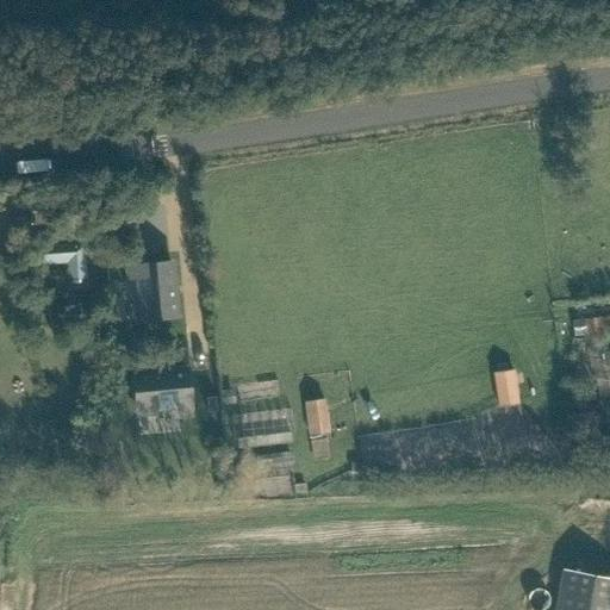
[(58,244),(37,246),(38,266),(67,263),(68,281),(87,280),(85,242),(81,243),(80,225),(57,226),(58,244)]
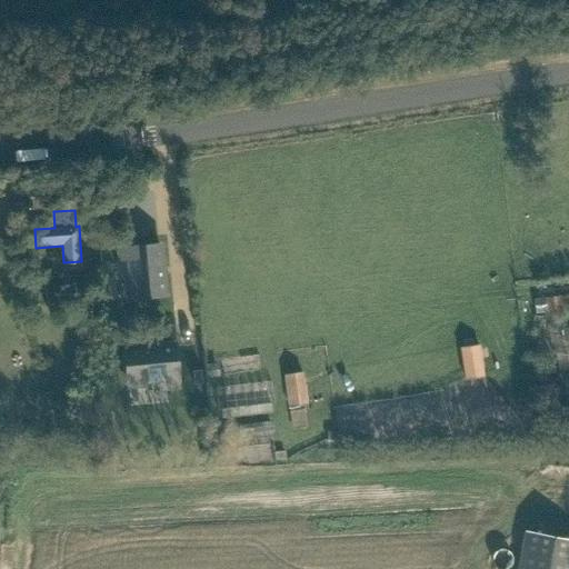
[(160,246),(120,250),(121,261),(146,259),(147,278),(129,280),(130,299),(165,296),(160,246)]
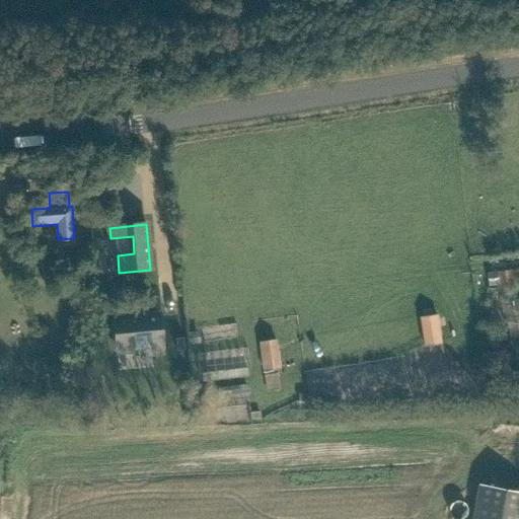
[(159,316),(115,320),(118,352),(135,351),(133,334),(150,331),(152,354),(163,353),(159,316)]
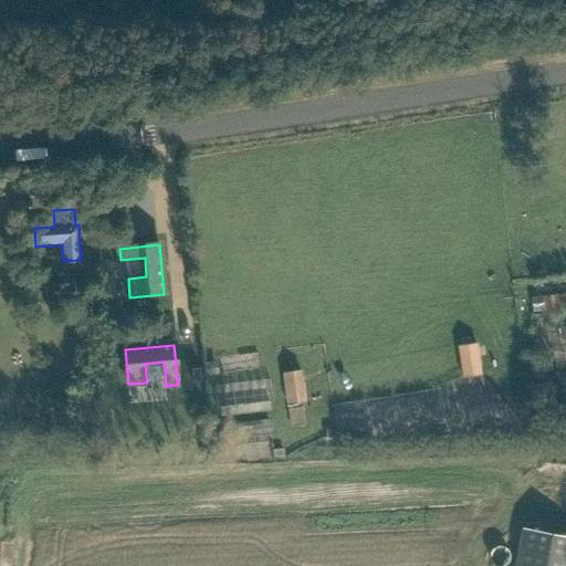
[(478,345),(458,347),(462,378),(482,375),(478,345)]
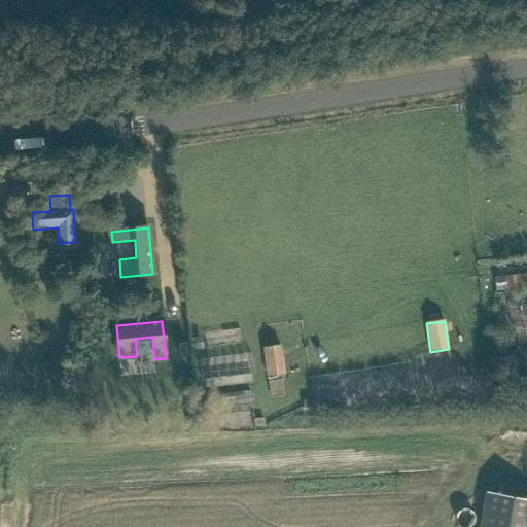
[(186,343),(178,344),(179,356),(187,355),(186,343)]
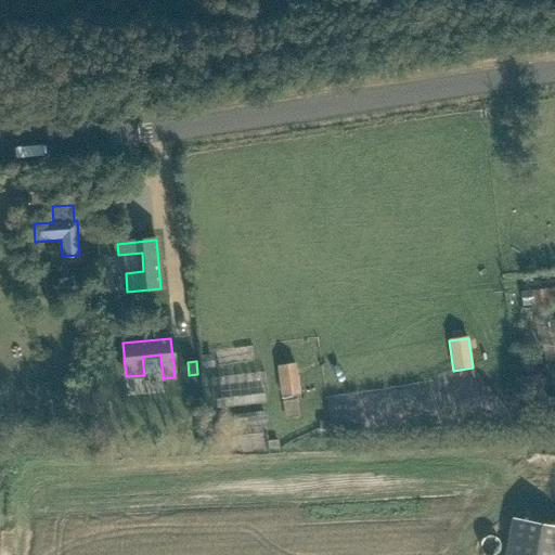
[(296,363),(276,366),(281,398),(300,395),(296,363)]
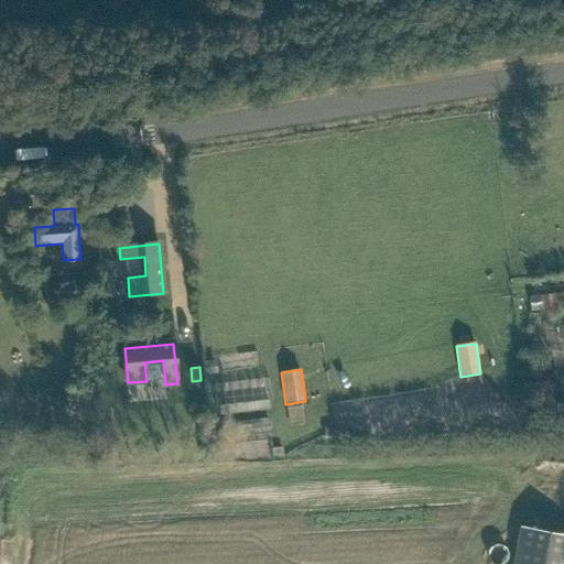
[(302,407),(286,408),(289,426),(304,424),(302,407)]
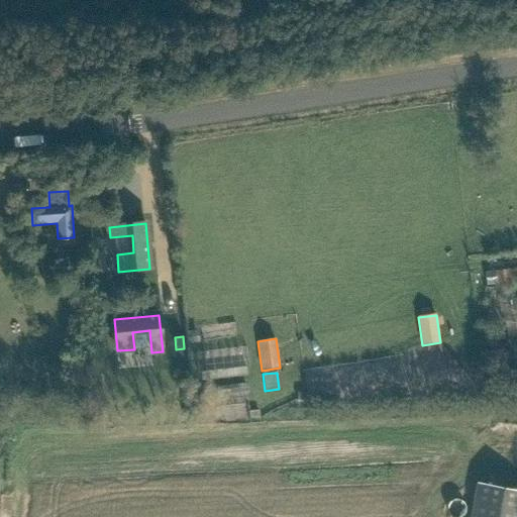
[(212,394),(200,395),(201,409),(213,408),(212,394)]
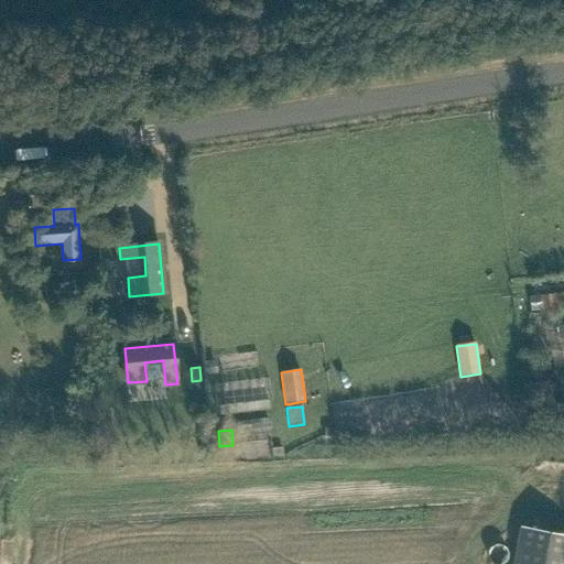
[(512,563),(563,563),(563,533),(520,527),(512,563)]
